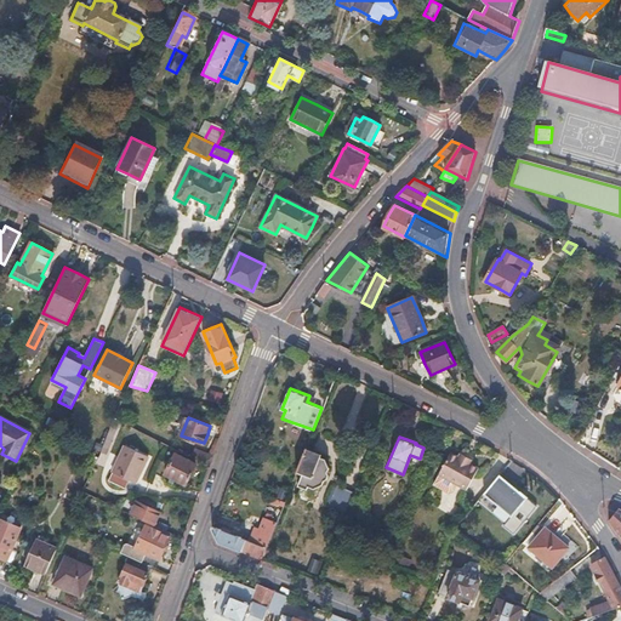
[(151,456),(126,445),(109,480),(127,488),(131,479),(138,483),(144,469),(151,456)]
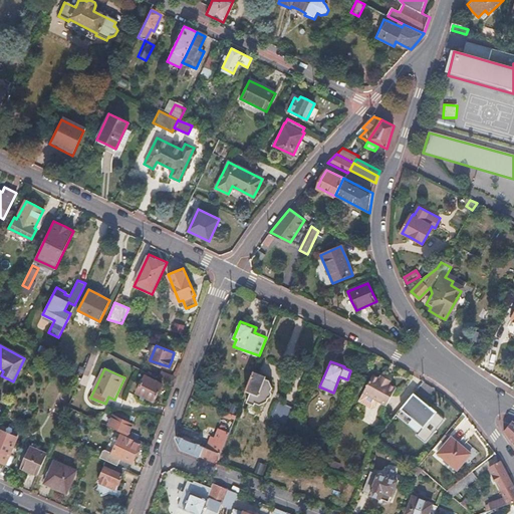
[(246,390),(249,392),(246,401),(254,404),(256,402),(260,403),(267,400),(273,384),(269,377),(265,375),(261,374),(262,371),(254,368),(246,390)]
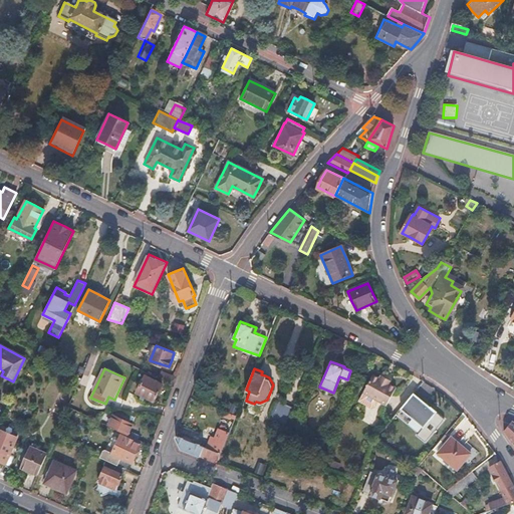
[(177,376),(164,370),(160,378),(174,386),(177,376)]
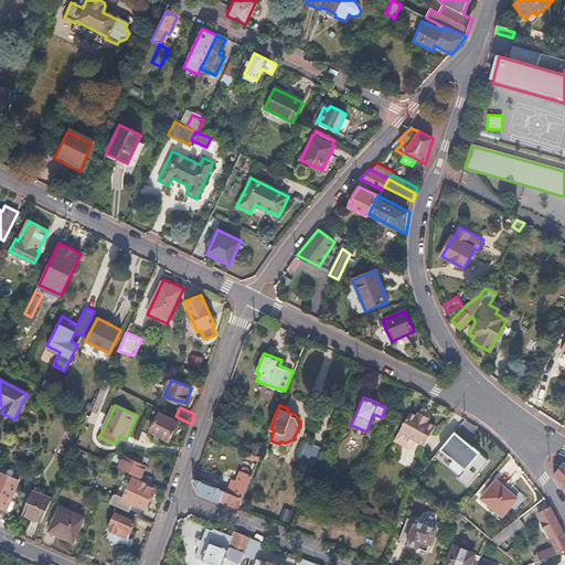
[(429,420),(430,418),(430,417),(425,414),(419,411),(417,414),(411,411),(400,429),(401,429),(395,439),(408,447),(413,446),(416,438),(425,444),(436,425),(429,420)]
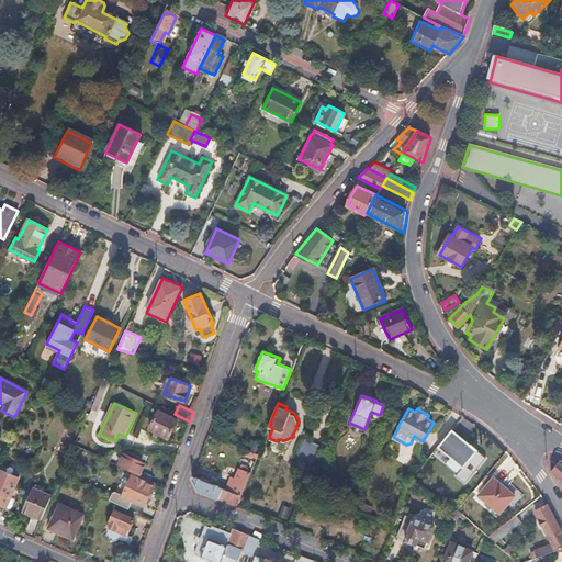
[(178,420),(158,411),(149,428),(168,438),(172,429),(178,420)]
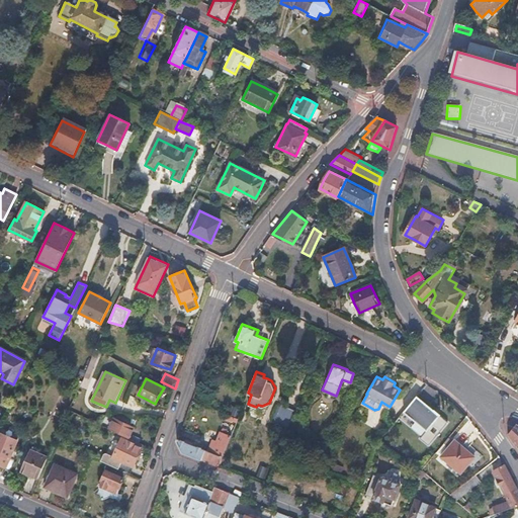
[(419,392),(403,409),(426,429),(420,436),(428,444),(450,420),(419,392)]
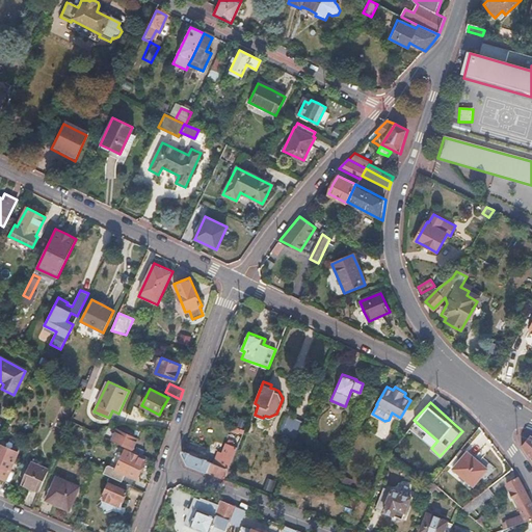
[(246,424),(235,420),(233,425),(244,429),(246,424)]
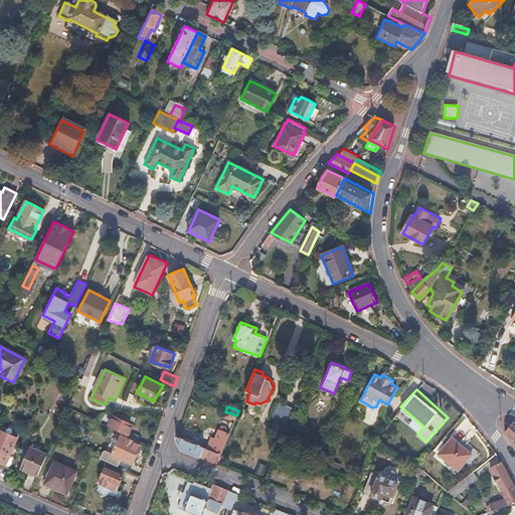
[(293,409),(285,406),(281,418),(288,422),(293,409)]
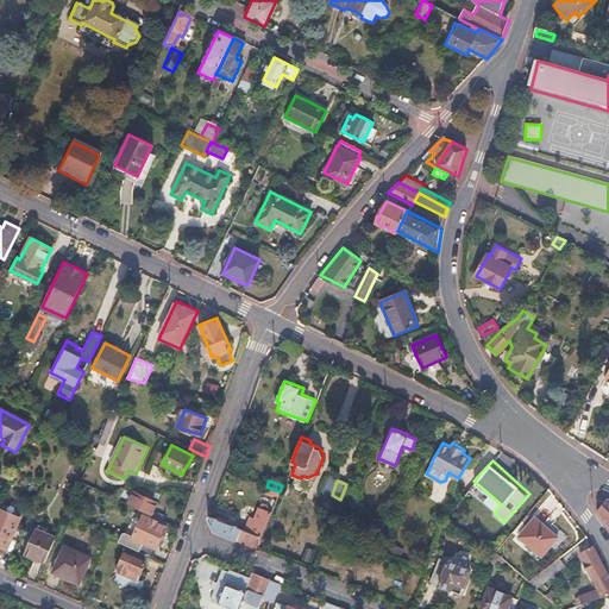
[(14,487),(8,483),(0,500),(0,512),(1,513),(14,487)]
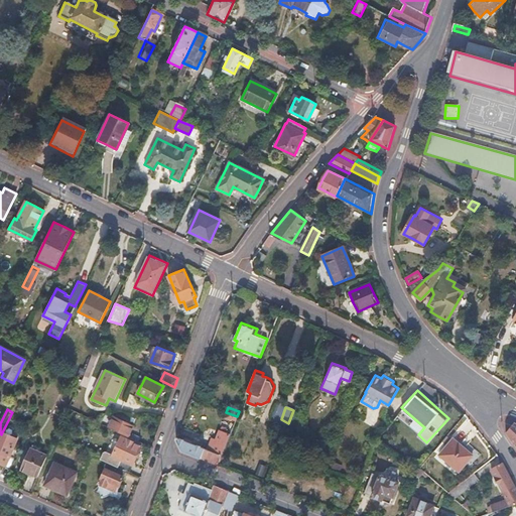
[(224,411),(223,414),(236,419),(237,416),(226,412),(224,411)]
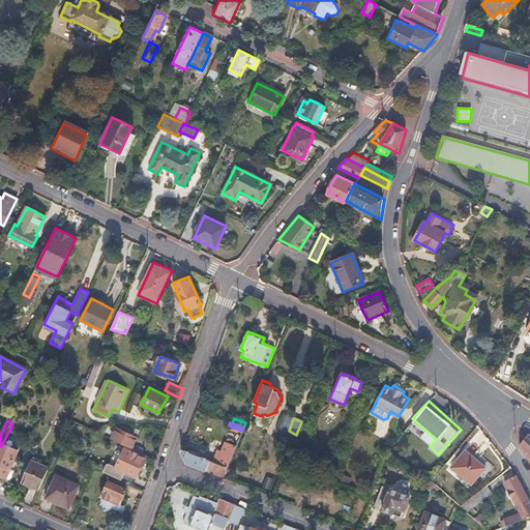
[(127,433),(117,429),(112,439),(133,449),(138,438),(127,433)]
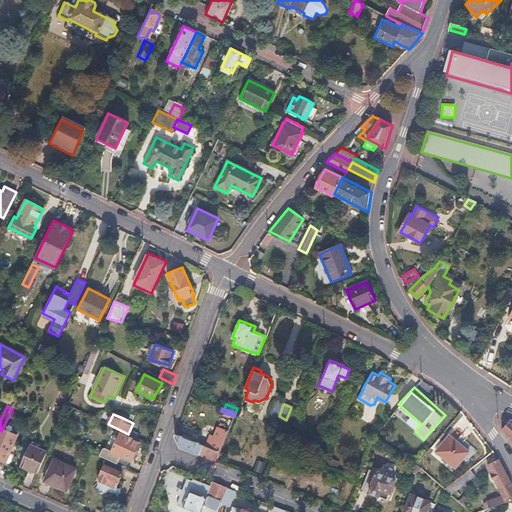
[(511,421),(510,421),(501,430),(508,441),(511,442),(511,421)]
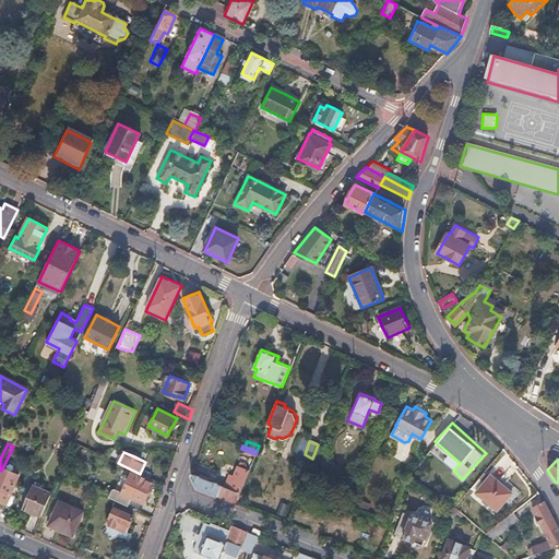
[(192,475),(198,488),(237,502),(250,470),(239,465),(235,475),(229,474),(227,480),(225,487),(192,474),(192,475)]
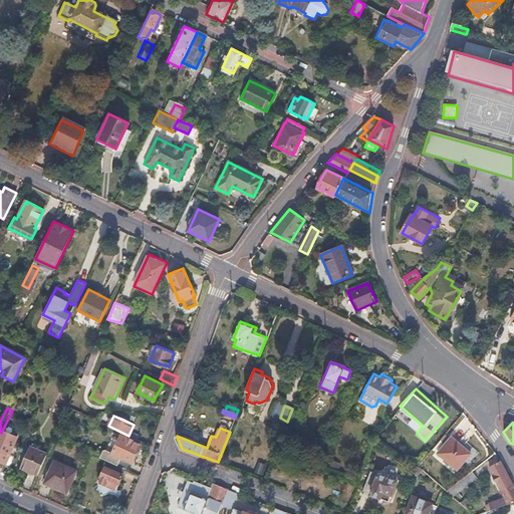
[(142,444),(119,435),(110,454),(119,458),(116,465),(125,469),(130,471),(136,458),(142,444)]
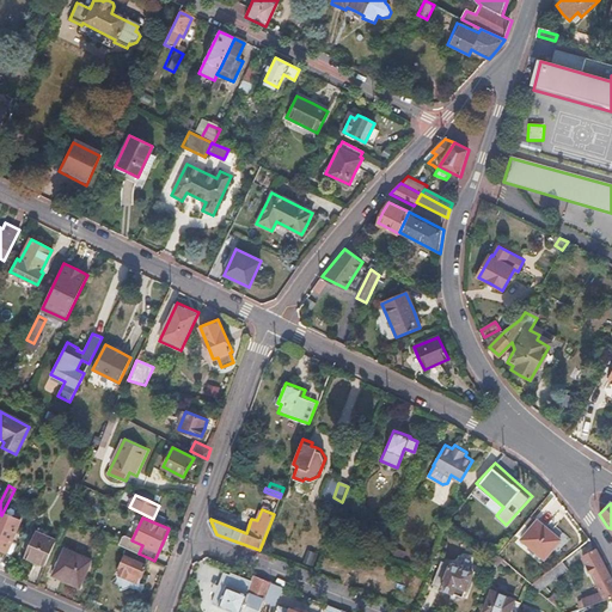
[(550,530),(538,520),(521,539),(544,558),(561,539),(550,530)]
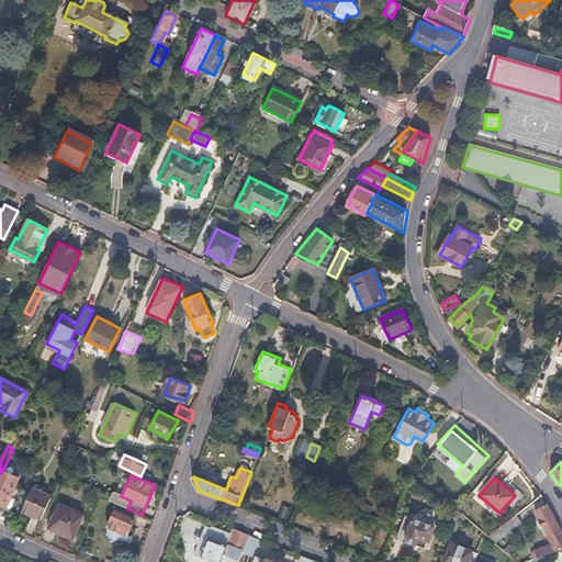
[(15,491),(0,483),(0,505),(7,508),(15,491)]
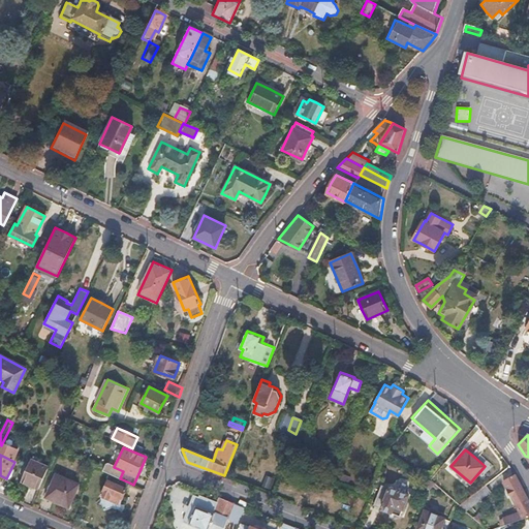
[(49,466),(31,458),(21,479),(29,484),(38,488),(49,466)]
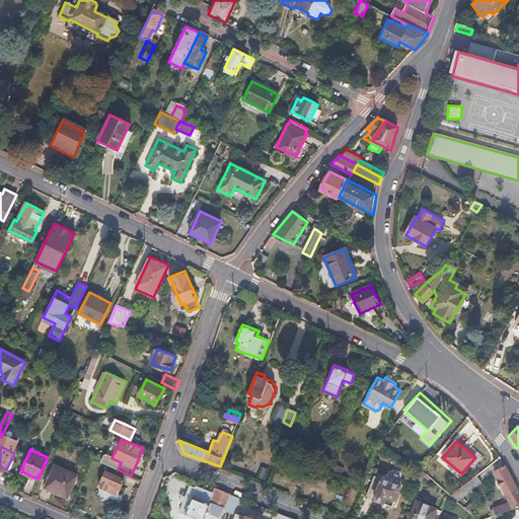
[(77,474),(55,464),(44,487),(56,493),(67,498),(77,474)]
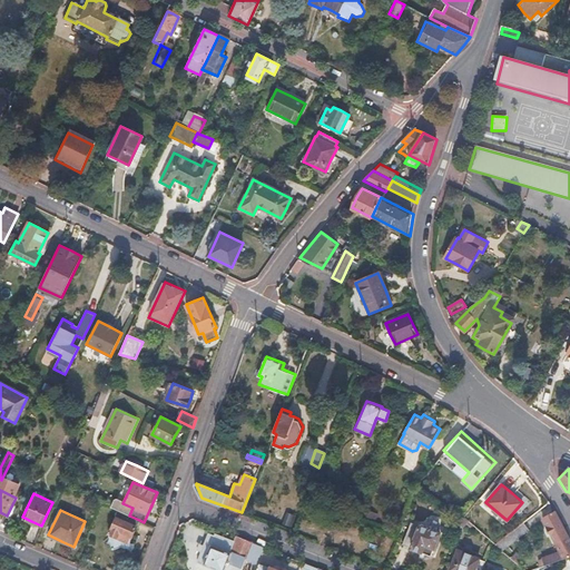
[(129,516),(119,511),(109,533),(111,534),(107,543),(111,544),(115,551),(124,547),(126,548),(128,549),(129,548),(130,547),(131,541),(131,537),(139,520),(129,516)]
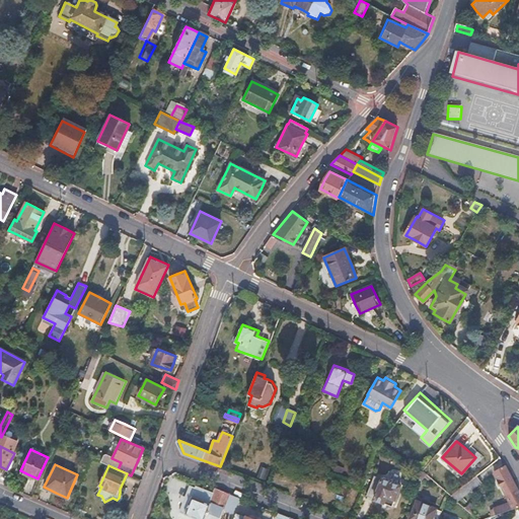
[(506,465),(495,471),(509,501),(494,507),(497,516),(518,506),(518,491),(517,487),(511,475),(506,465)]
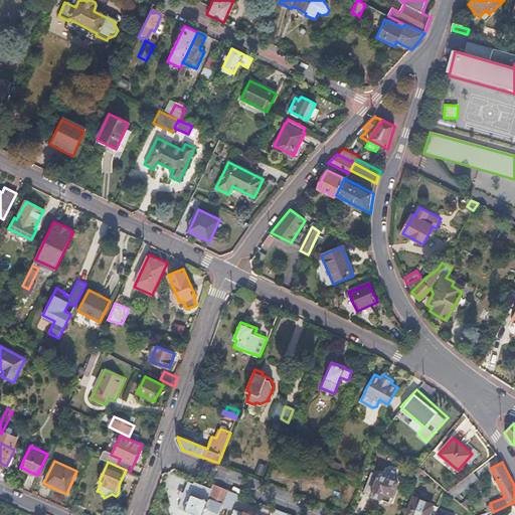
[(397,483),(371,472),(363,493),(376,498),(389,503),(397,483)]
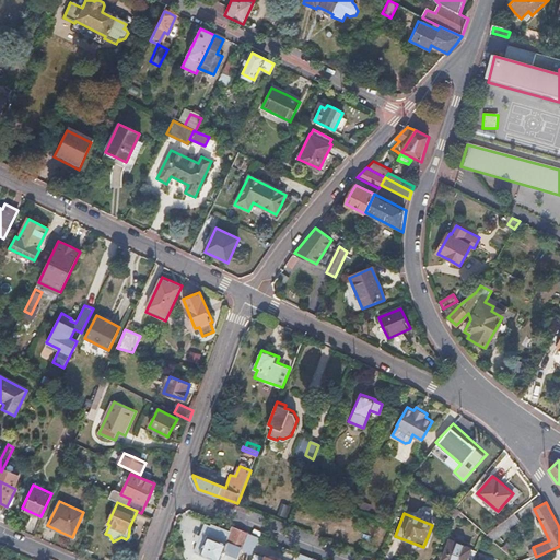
[(520,521),(514,513),(486,535),(493,540),(520,521)]
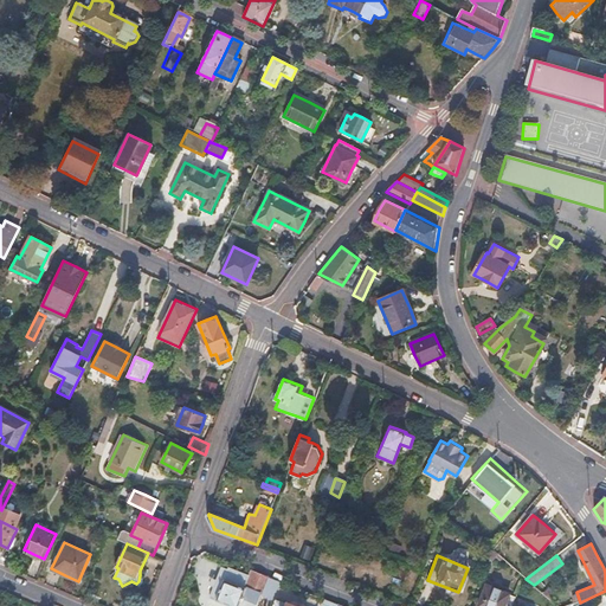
[(247,588),(225,579),(221,590),(217,600),(232,605),(256,605),(262,594),(269,575),(255,569),(247,588)]
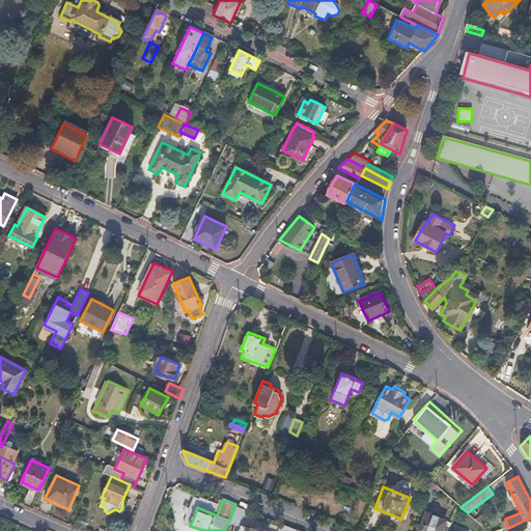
[(246,508),(235,504),(229,521),(239,524),(246,508)]
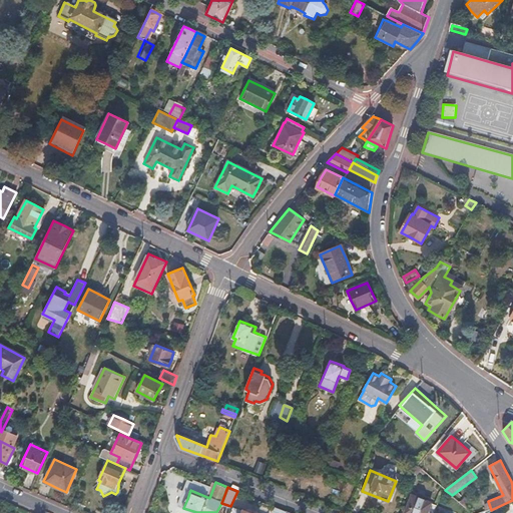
[(413,495),(405,512),(434,512),(437,506),(431,503),(432,502),(413,495)]
